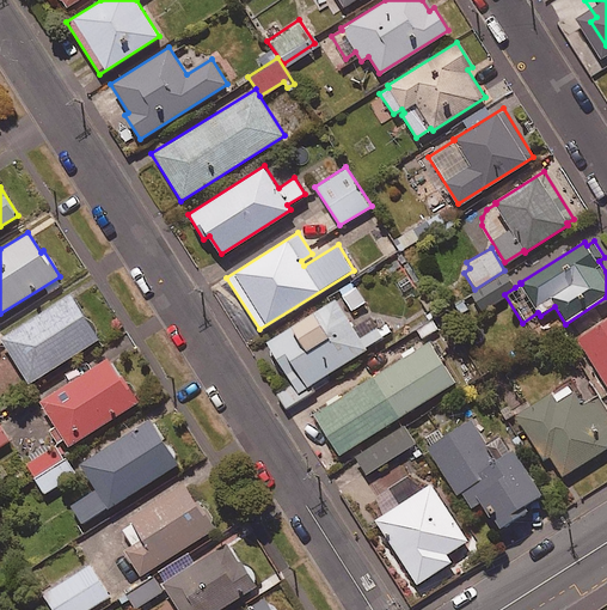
[(474,290),(468,293),(479,310),(504,294),(515,287),(504,270),(474,290)]
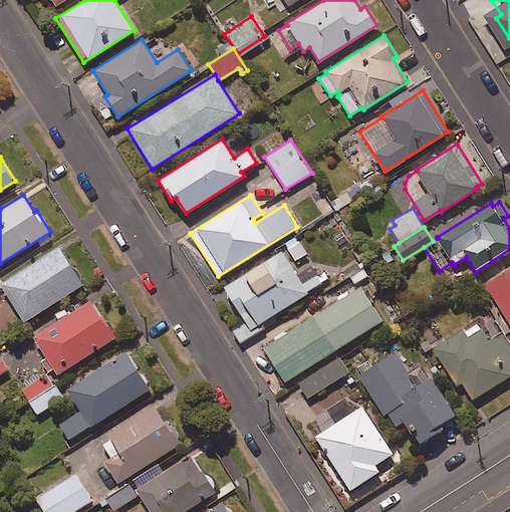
[(71,266),(59,247),(0,284),(12,304),(10,306),(19,320),(21,318),(23,321),(82,284),(80,280),(80,277),(79,272),(76,268),(71,266)]
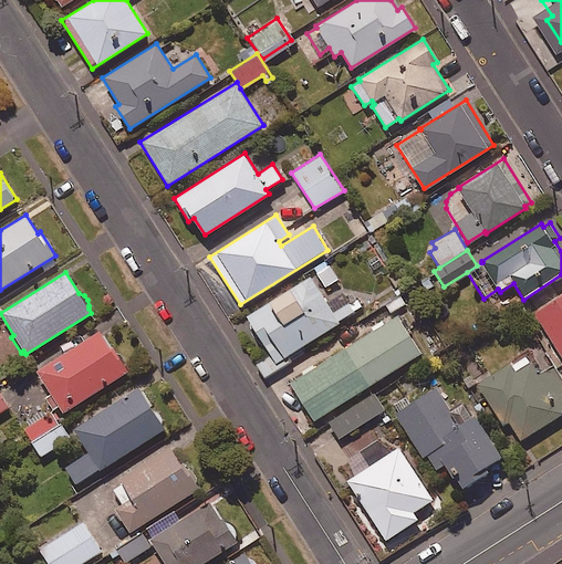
[(311,277),(247,315),(271,354),(255,364),(262,377),(305,351),(302,346),(341,323),(339,319),(360,306),(356,300),(347,304),(341,293),(325,302),(311,277)]
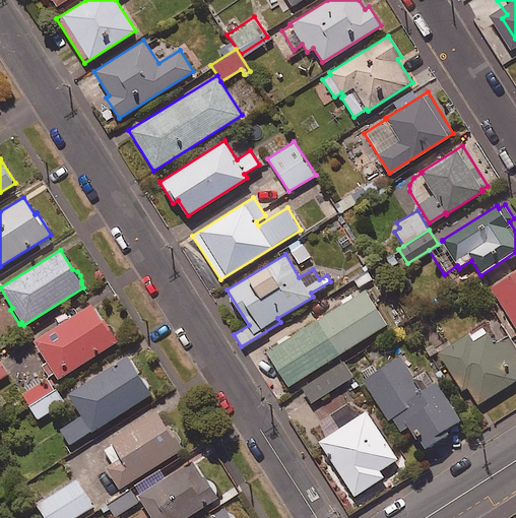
[(515,270),(490,286),(515,329),(515,270)]
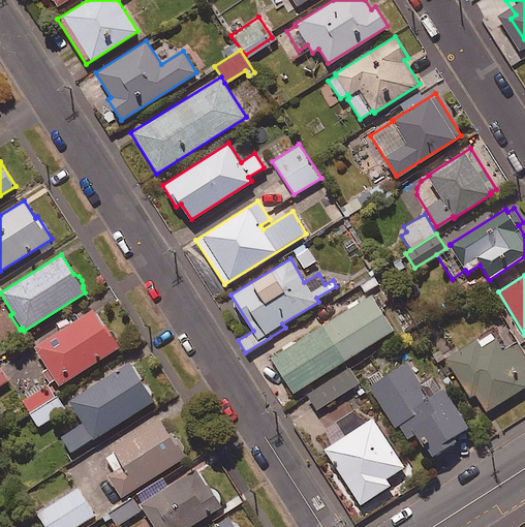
[(371,293),(270,357),(292,393),(294,392),(297,397),(304,392),(301,388),(394,330),(371,293)]
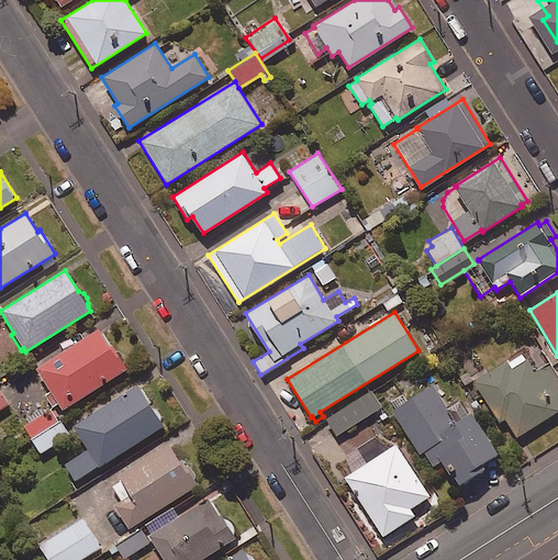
[(114,350),(100,326),(35,368),(49,390),(44,394),(52,406),(57,403),(63,411),(127,369),(123,362),(125,359),(120,351),(114,350)]
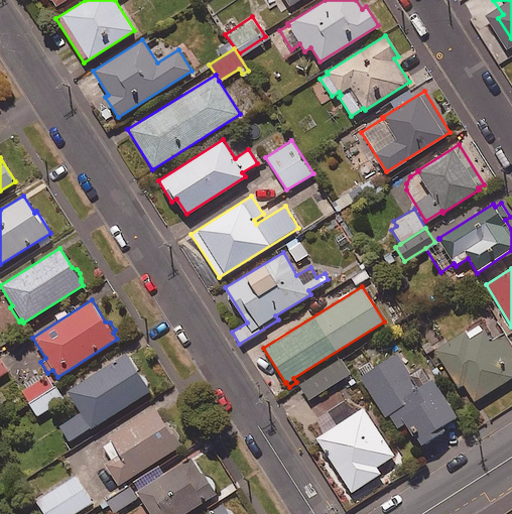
[(480,323),(434,350),(459,388),(465,384),(475,400),(511,377),(511,372),(511,373),(511,372),(511,345),(504,332),(491,340),(480,323)]
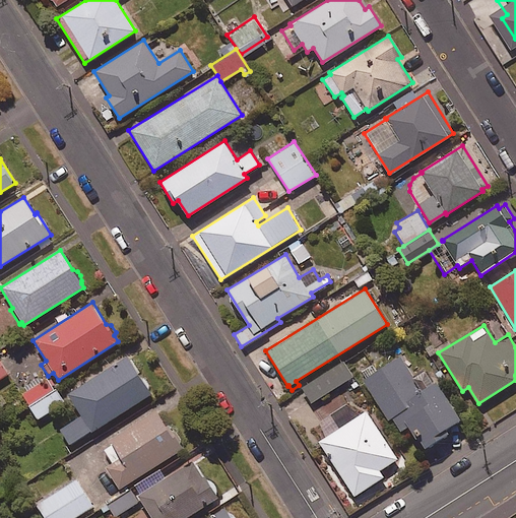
[(402,353),(363,379),(389,422),(393,418),(402,433),(409,428),(414,435),(417,433),(428,449),(449,435),(447,432),(463,422),(429,368),(416,376),(402,353)]
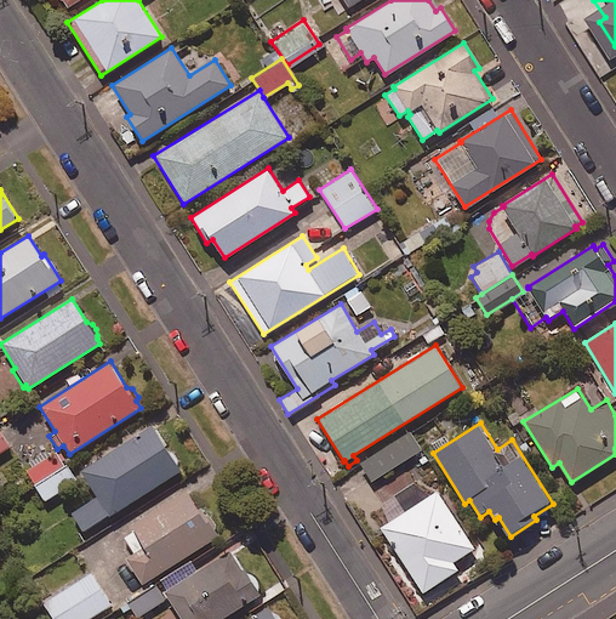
[(181,470),(152,426),(81,471),(98,497),(72,514),(83,531),(108,515),(109,517),(181,470)]
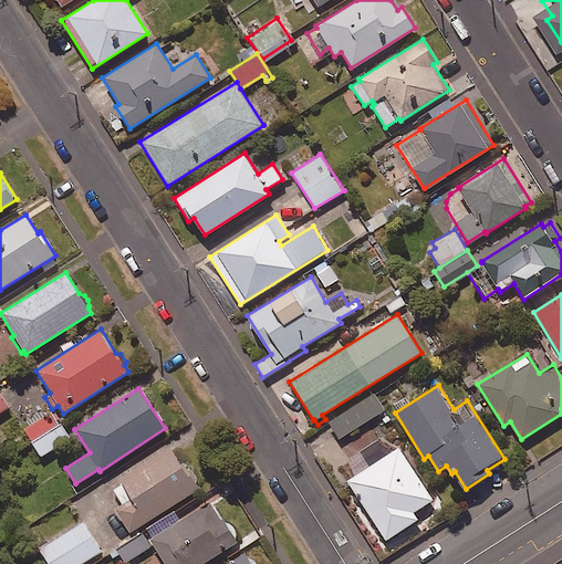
[(384,408),(374,393),(328,421),(337,438),(384,408)]
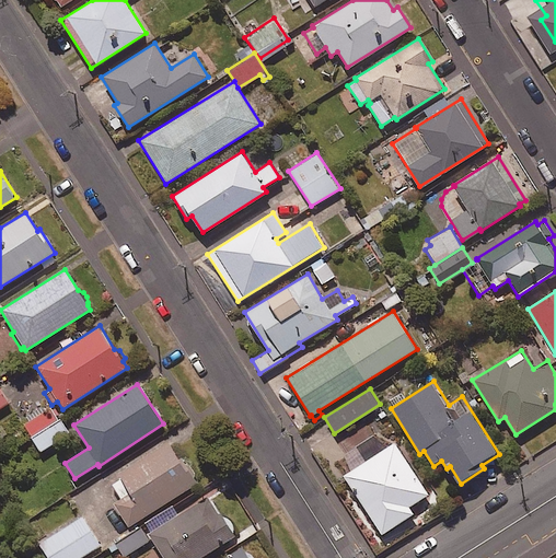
[(39,451),(67,433),(50,408),(45,413),(41,405),(24,416),(29,422),(23,426),(39,451)]
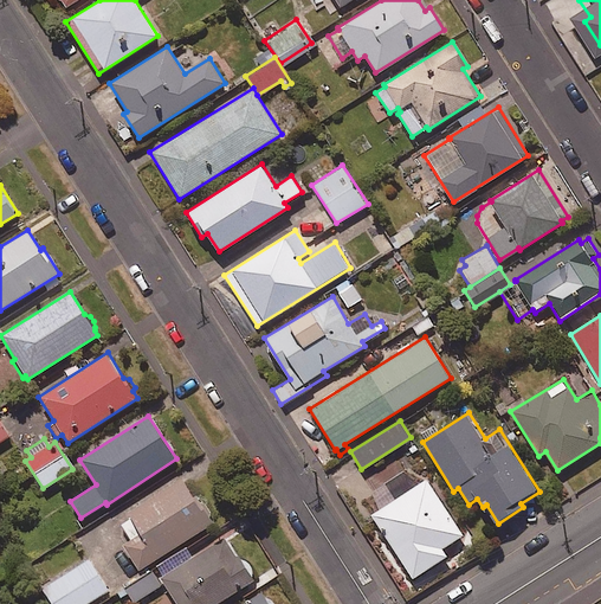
[(193,496),(182,477),(127,513),(140,533),(122,544),(139,570),(213,524),(209,518),(211,514),(209,509),(207,505),(205,503),(200,502),(195,495),(193,496)]
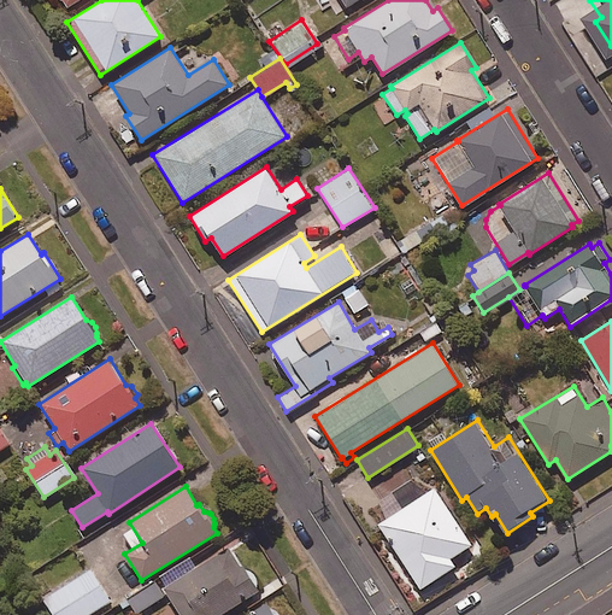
[(471,544),(434,487),(377,523),(421,589),(454,566),(449,558),(471,544)]
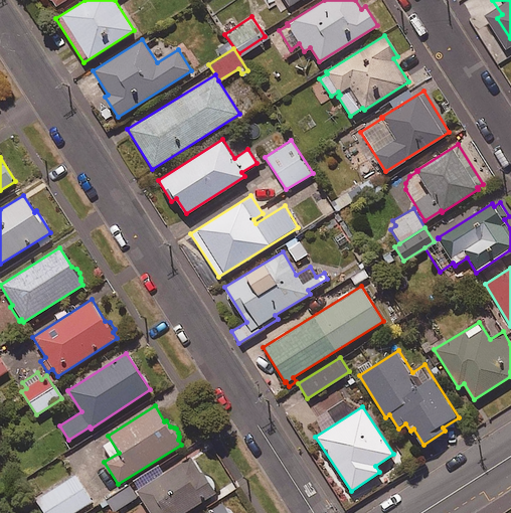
[(201,472),(190,455),(135,490),(149,512),(183,512),(216,493),(214,489),(214,487),(214,483),(212,479),(209,476),(205,475),(203,472),(201,472)]
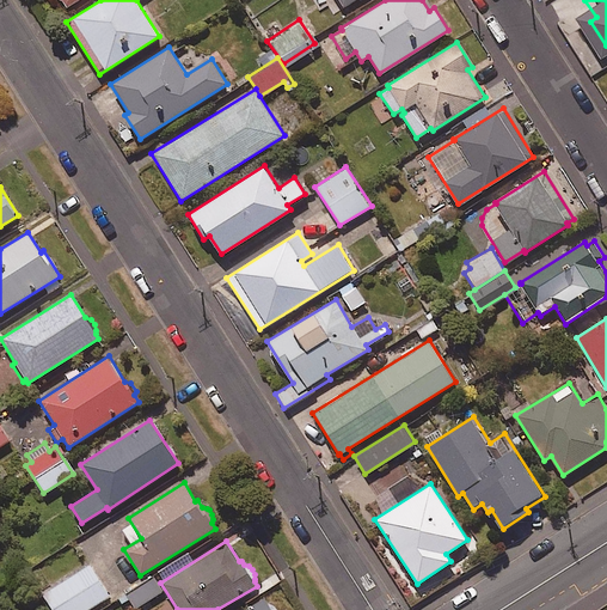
[(89,563),(41,593),(50,609),(84,609),(109,595),(89,563)]
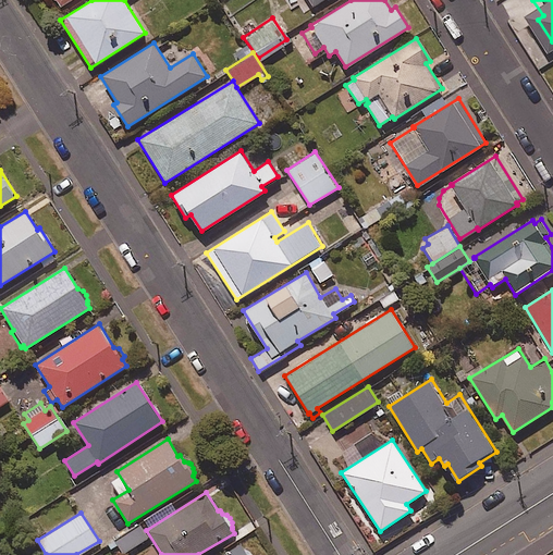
[(146,538),(137,523),(112,540),(121,554),(146,538)]
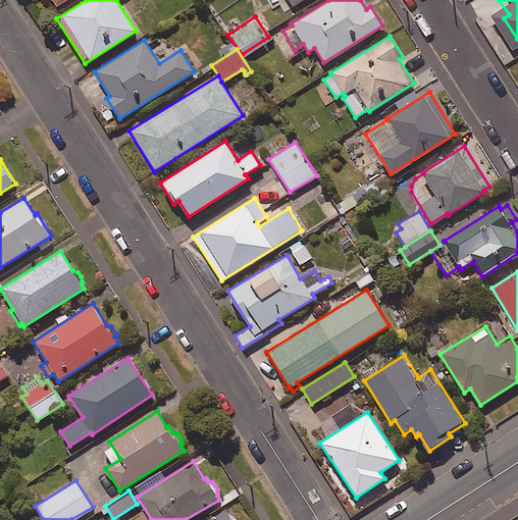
[(228,515),(225,510),(208,519),(237,519),(235,517),(231,515),(228,515)]
